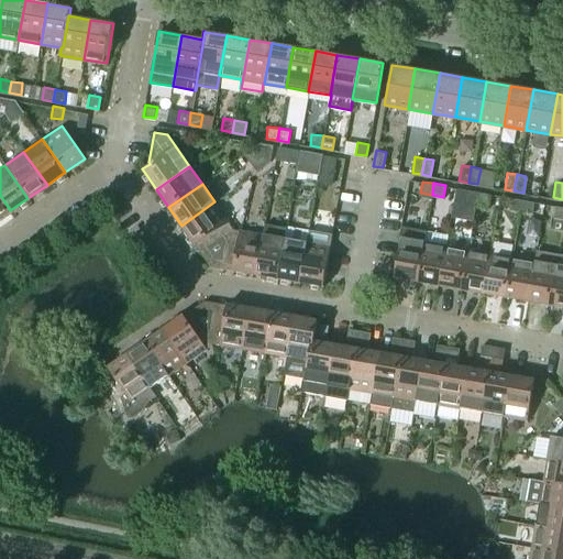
[(476,203),(477,190),(466,189),(464,200),(476,203)]
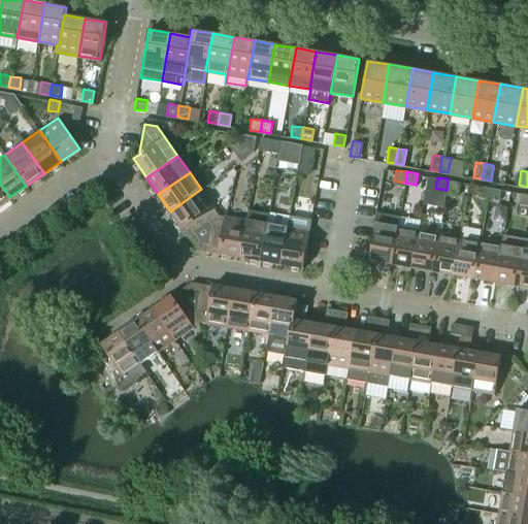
[(457,192),(459,181),(448,178),(447,190),(457,192)]
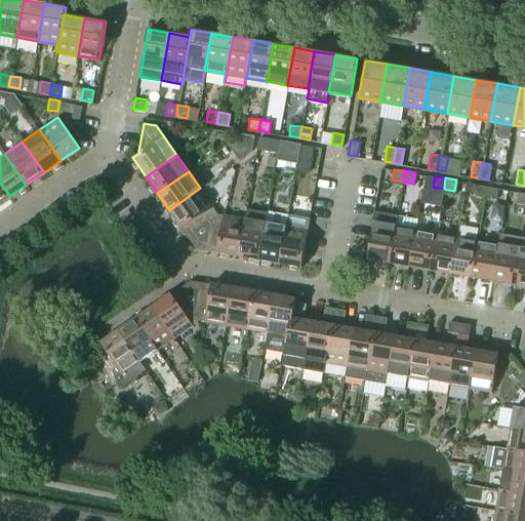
[(0,202),(9,196),(0,182),(0,202)]
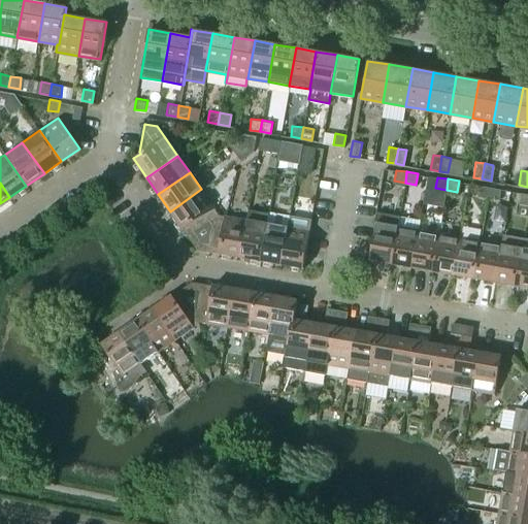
[(488,197),(490,186),(479,185),(476,196),(488,197)]
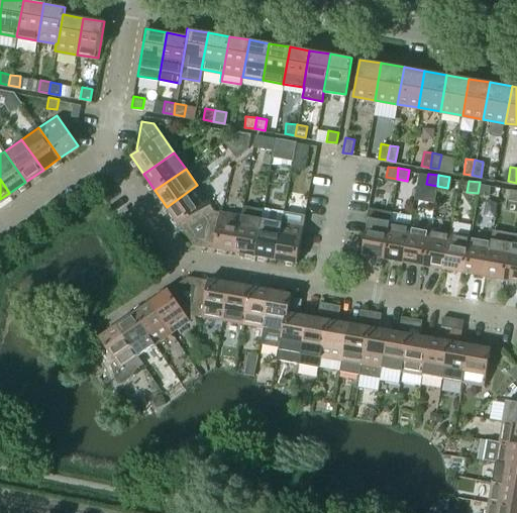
[(488,195),(490,184),(480,182),(478,193),(488,195)]
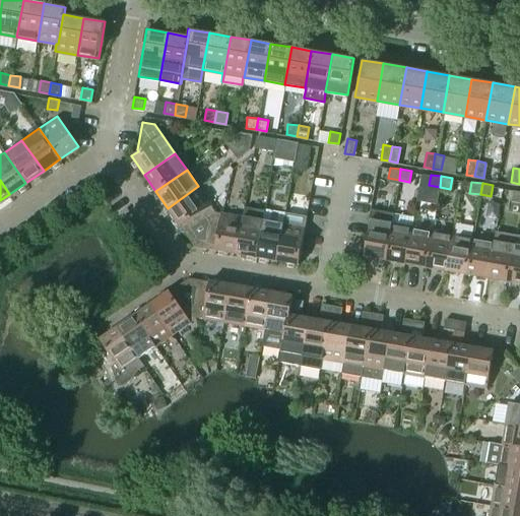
[(209,215),(215,210),(198,186),(168,208),(180,226),(200,211),(205,217),(209,215)]
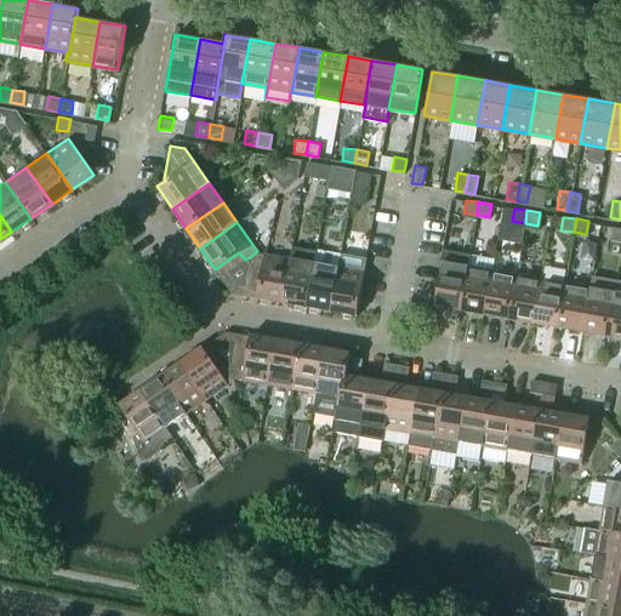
[(620,240),(620,227),(613,226),(610,239),(620,240)]
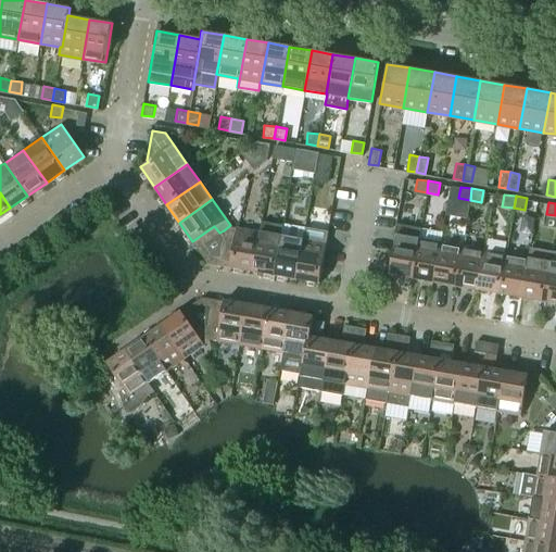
[(274,274),(282,224),(262,221),(260,230),(252,270),(274,274)]
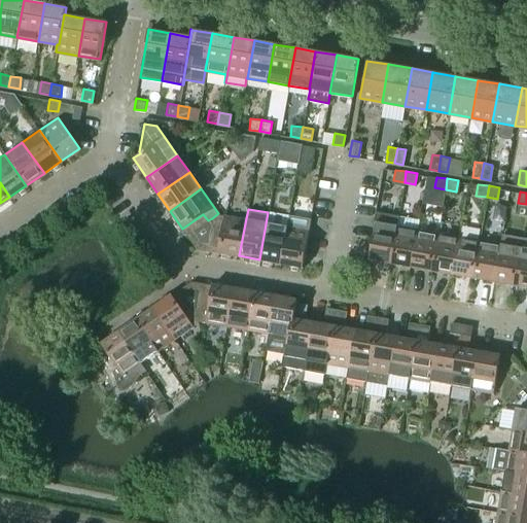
[(280,263),(289,214),(269,210),(268,212),(259,259),(280,263)]
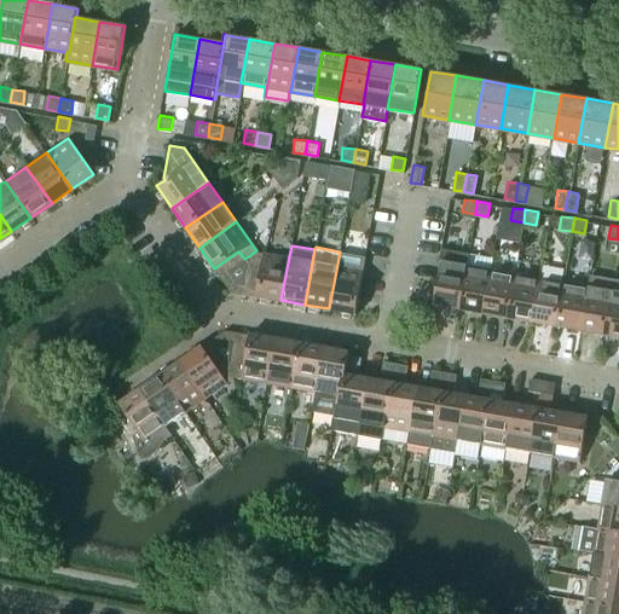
[(458,308),(468,252),(440,247),(438,260),(440,261),(433,303),(458,308)]
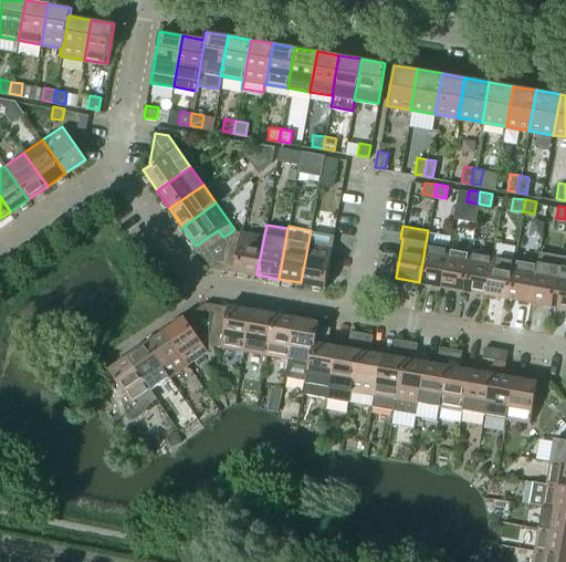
[(233,271),(257,274),(264,235),(234,229),(228,235),(231,238),(230,242),(238,243),(233,271)]
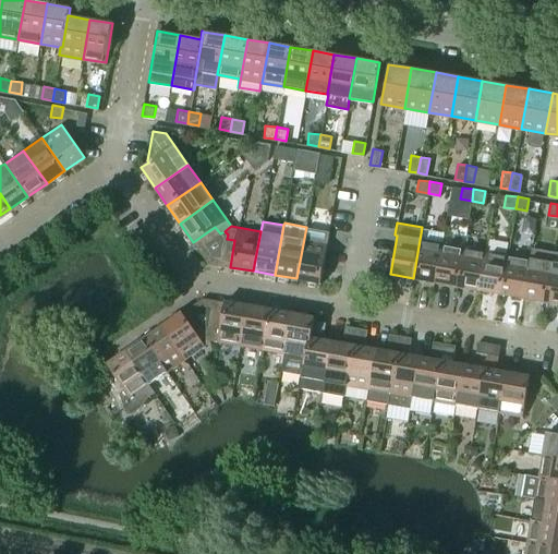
[(213,254),(206,244),(220,233),(215,227),(193,242),(207,263),(213,254)]
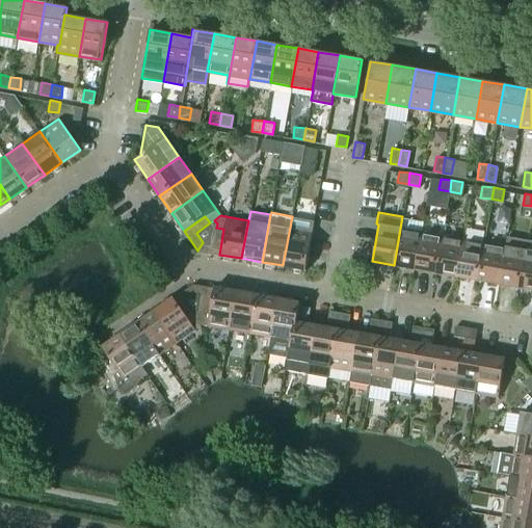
[(304,269),(312,232),(314,219),(292,216),(283,265),(304,269)]
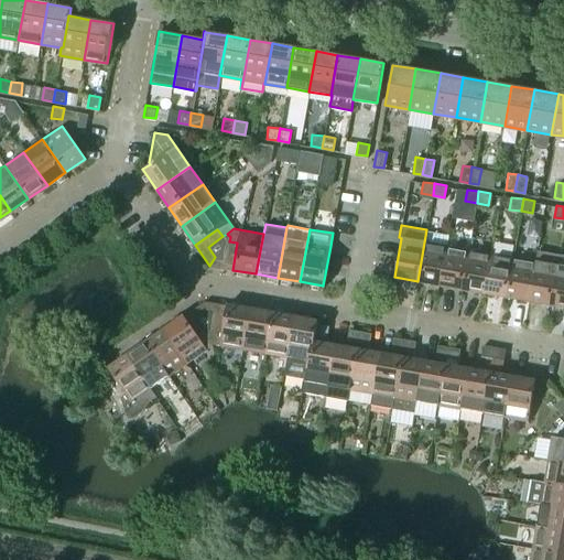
[(448,234),(426,229),(418,281),(440,284),(446,245),(448,234)]
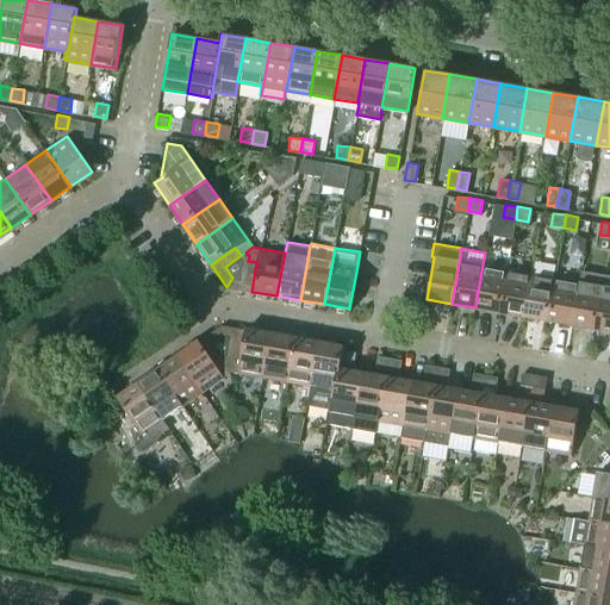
[(523,316),(531,273),(533,263),(509,259),(506,269),(499,312),(523,316)]
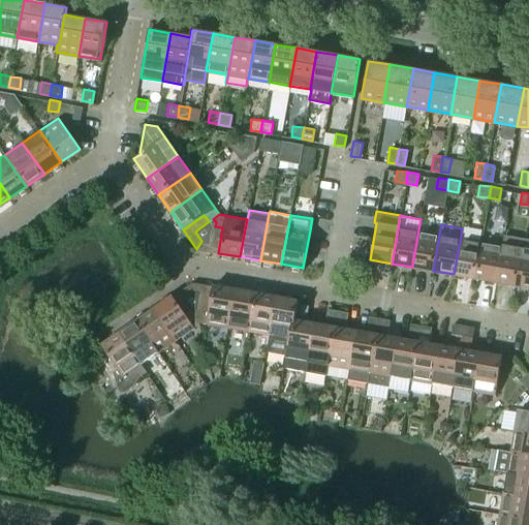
[(218,253),(222,227),(215,226),(210,225),(206,250),(218,253)]
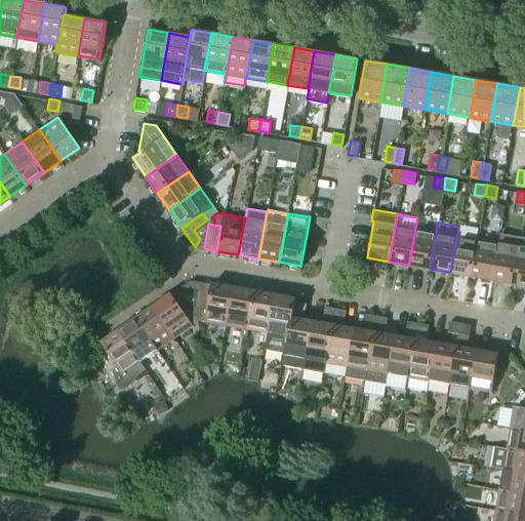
[(430,269),(436,232),(415,228),(409,265),(430,269)]
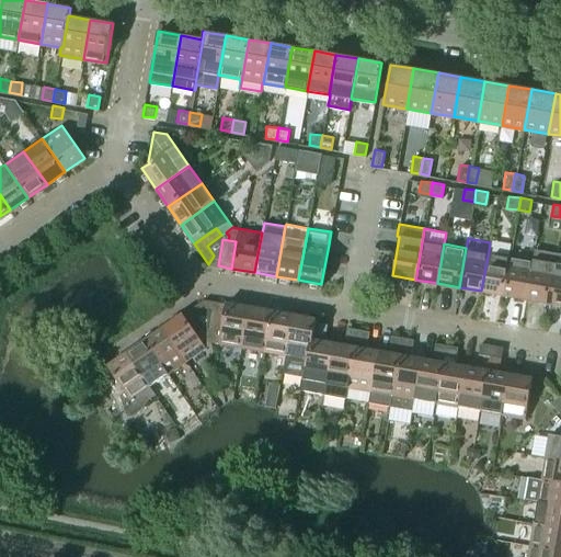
[(503,295),(510,256),(489,251),(481,291),(503,295)]
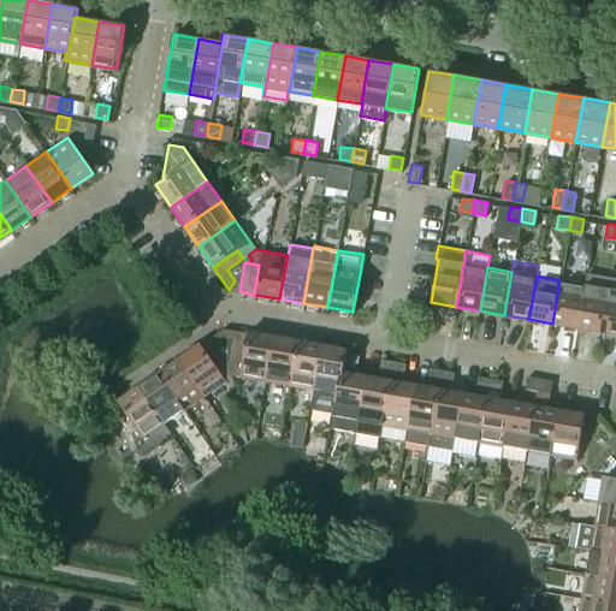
[(576,327),(585,284),(560,280),(552,324),(576,327)]
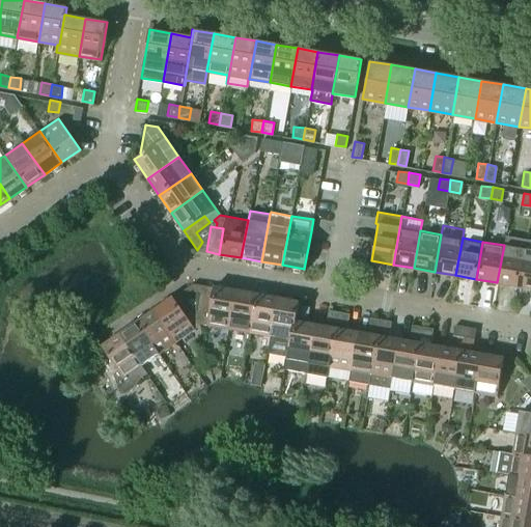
[(519,286),(525,249),(504,245),(497,282),(519,286)]
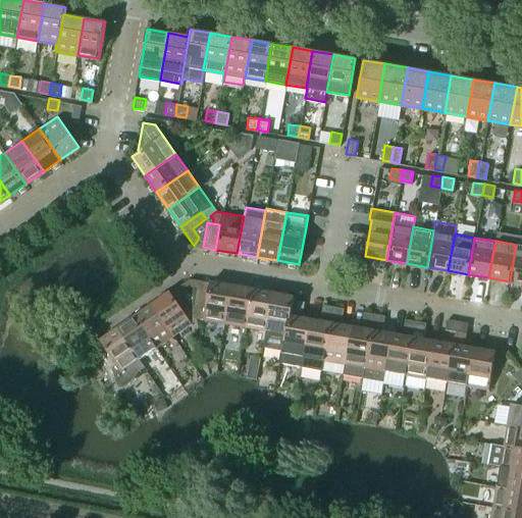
[(521,283),(521,245),(516,245),(510,281),(521,283)]
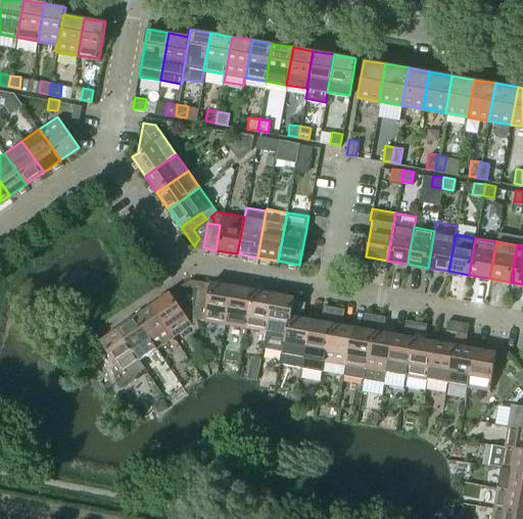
[(184,312),(191,308),(181,294),(191,287),(189,278),(170,291),(184,312)]
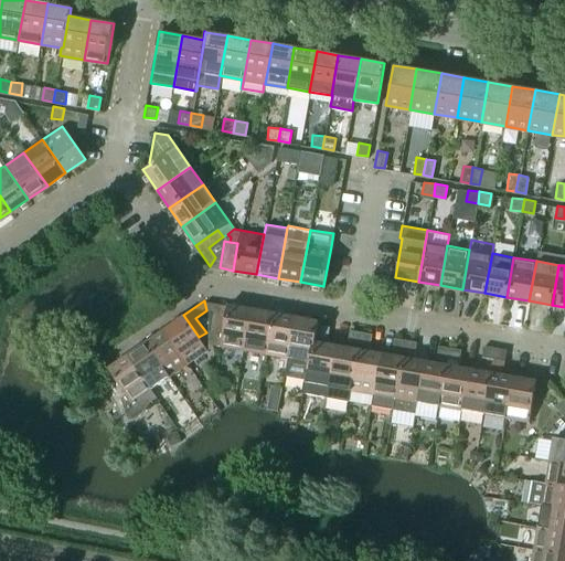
[(214,329),(222,330),(226,305),(213,302),(209,328),(214,329)]
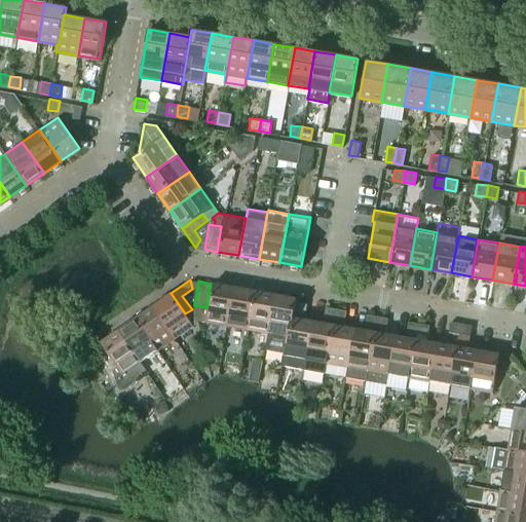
[(198,320),(226,325),(233,287),(211,284),(207,307),(199,306),(198,311),(195,313),(194,313),(198,320)]
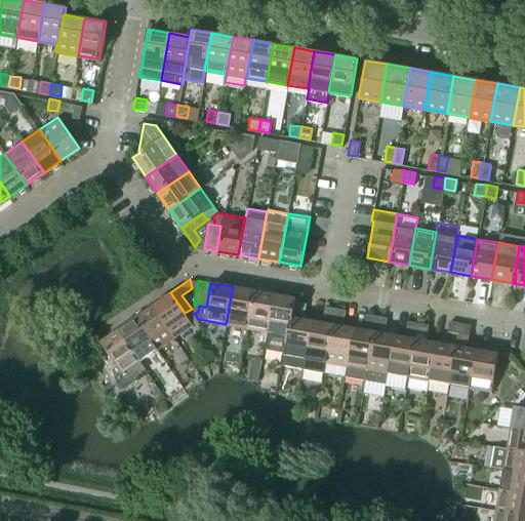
[(246,327),(252,290),(233,286),(226,324),(246,327)]
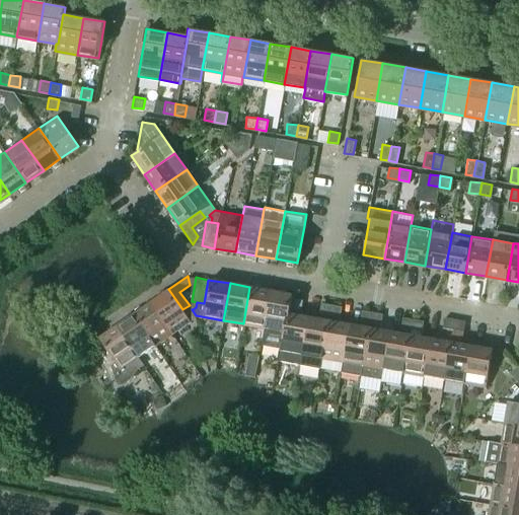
[(264,327),(270,290),(249,287),(243,323),(264,327)]
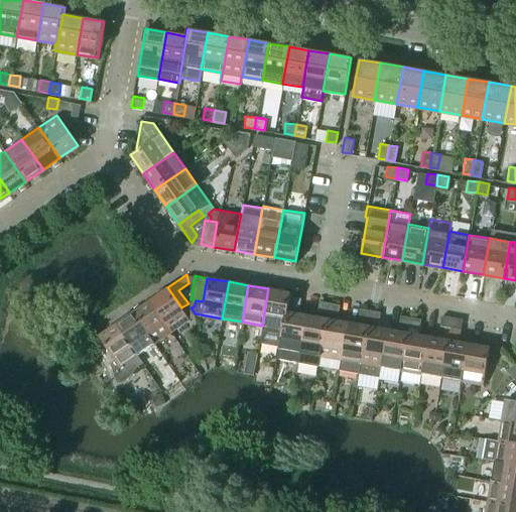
[(149,300),(171,331),(195,313),(190,307),(191,307),(188,303),(181,307),(167,287),(149,300)]
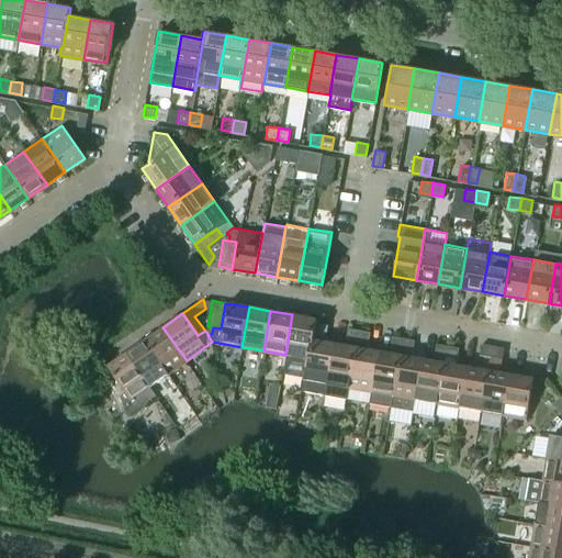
[(304,379),(315,319),(292,314),(285,355),(306,358),(303,379),(304,379)]
